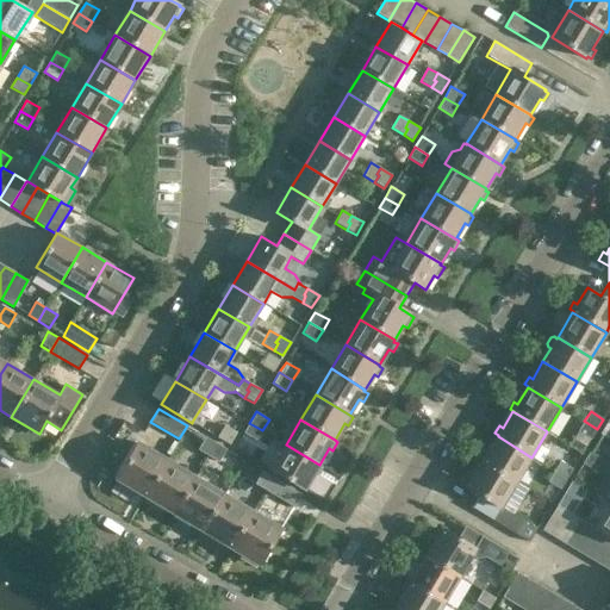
[(597,429),(584,421),(578,431),(591,440),(597,429)]
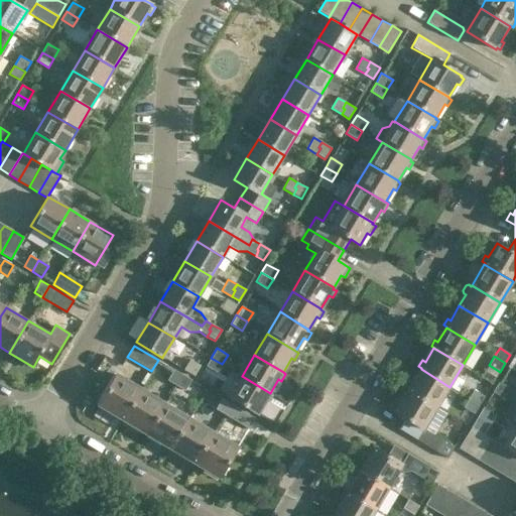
[(222,364),(211,358),(206,366),(217,373),(222,364)]
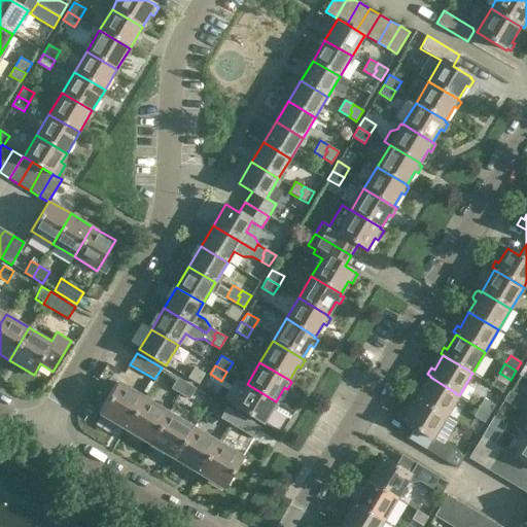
[(199,384),(205,374),(194,366),(187,378),(199,384)]
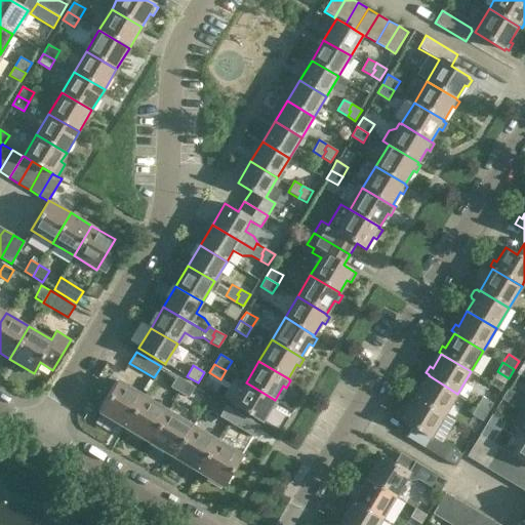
[(178,392),(186,380),(176,375),(170,388),(178,392)]
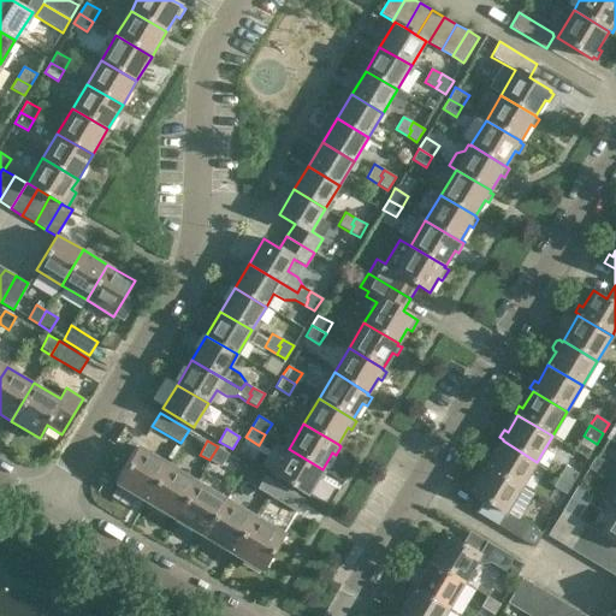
[(487,466),(522,486),(537,462),(503,440),(493,457),(490,455),(485,463),(489,465),(487,466)]
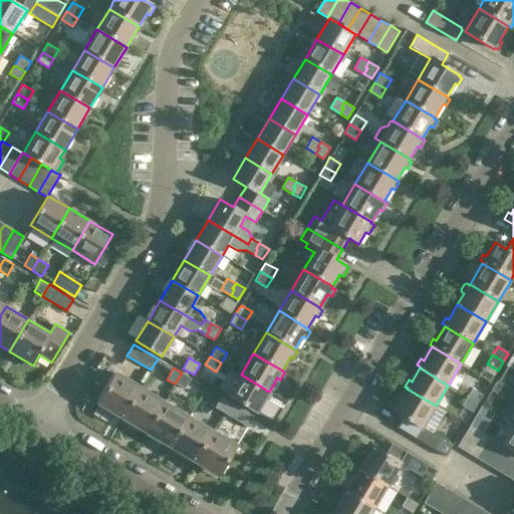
[(121,419),(141,388),(116,372),(97,405),(121,419)]
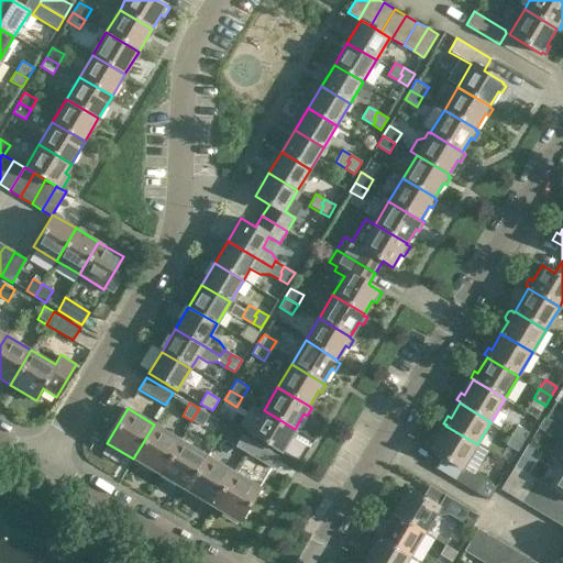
[(199,408),(191,420),(201,427),(209,415),(199,408)]
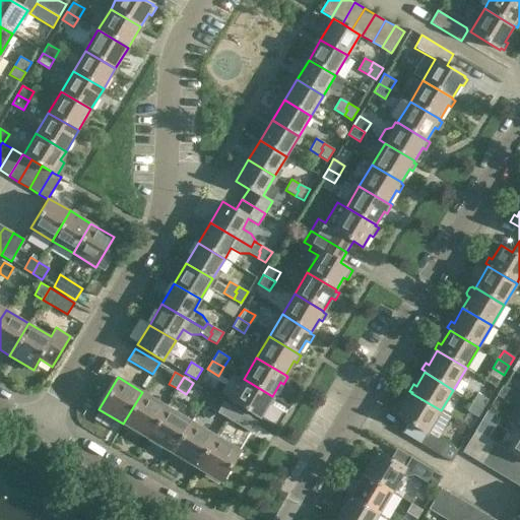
[(244,379),(231,400),(260,417),(268,403),(271,405),(275,398),(272,396),(244,379)]
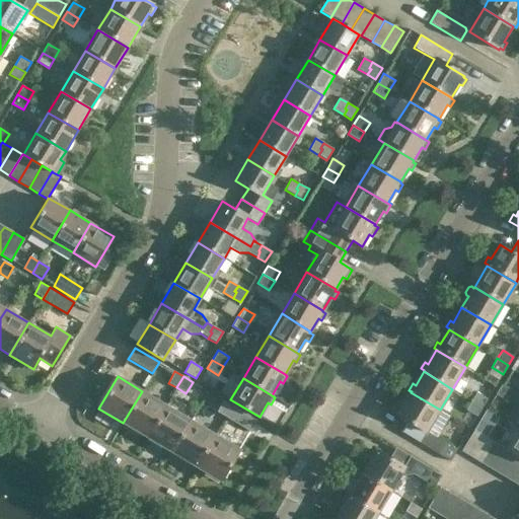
[(502,383),(497,392),(496,394),(505,400),(509,394),(507,393),(510,388),(502,383)]
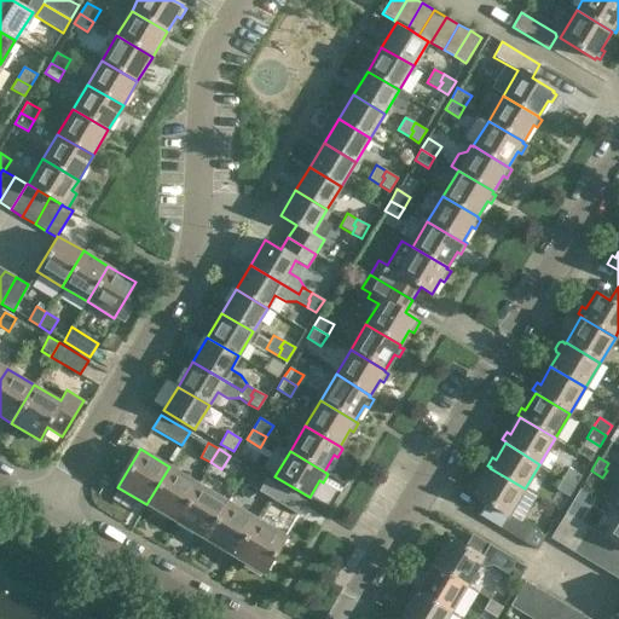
[(602,478),(612,484),(618,472),(618,469),(608,463),(605,469),(607,470),(602,478)]
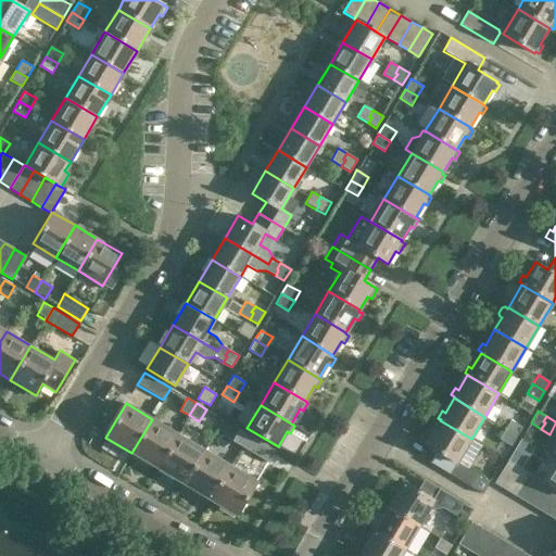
[(152,419),(131,453),(158,468),(177,434),(152,419)]
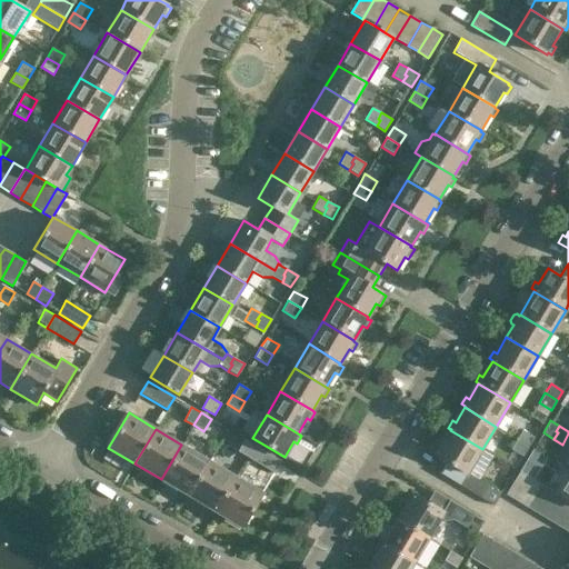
[(482,449),(450,430),(441,445),(438,443),(432,452),(466,472),(458,485),(493,506),(501,492),(468,473),(482,449)]
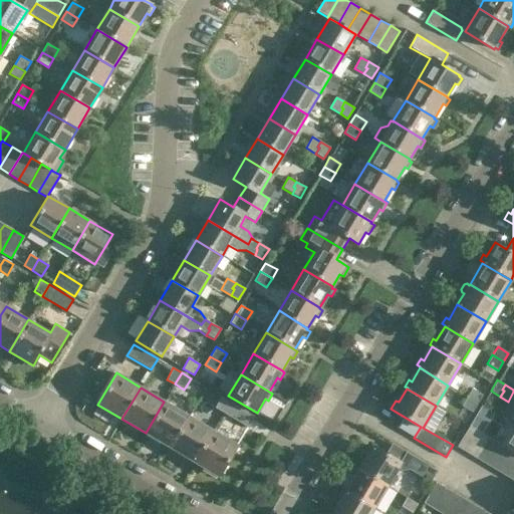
[(468,397),(478,403),(483,395),(472,389),(468,397)]
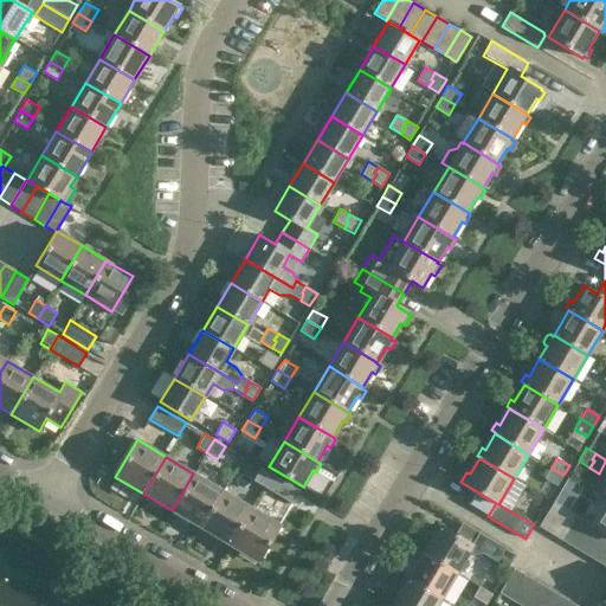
[(263,487),(271,474),(260,468),(253,481),(263,487)]
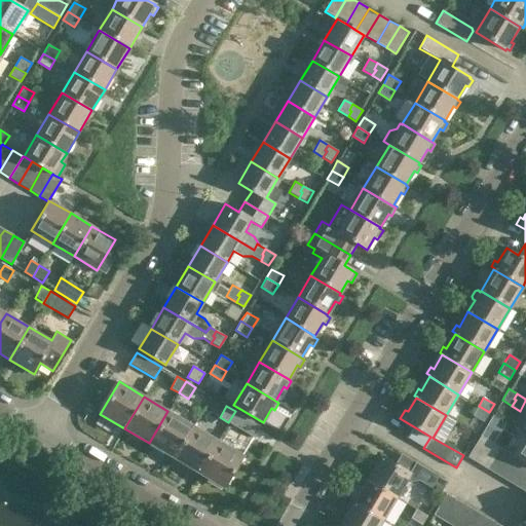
[(489,412),(479,406),(473,416),(484,422),(489,412)]
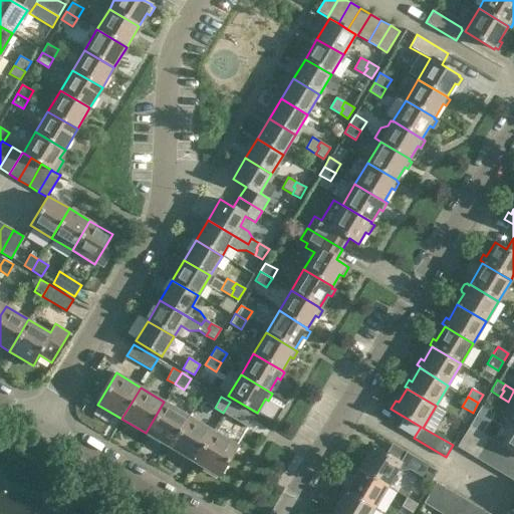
[(164,402),(146,433),(169,448),(188,416),(164,402)]
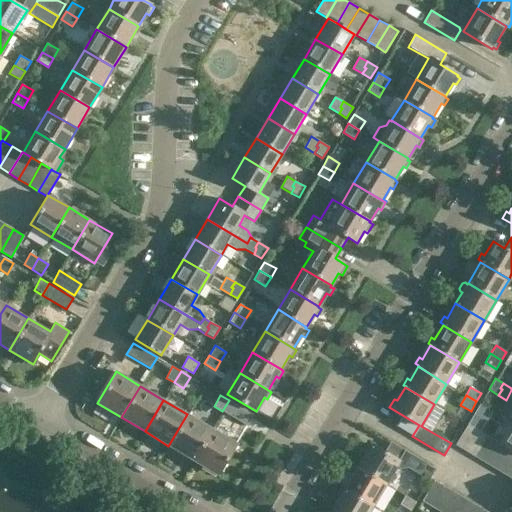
[(229,400),(222,411),(247,426),(253,415),(229,400)]
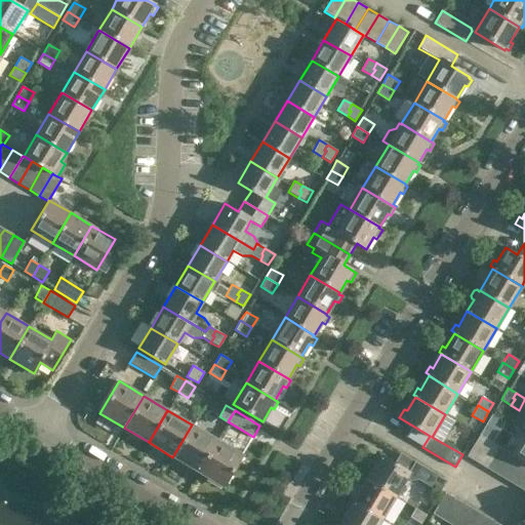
[(480,435),(490,441),(491,442),(497,431),(486,423),(480,435)]
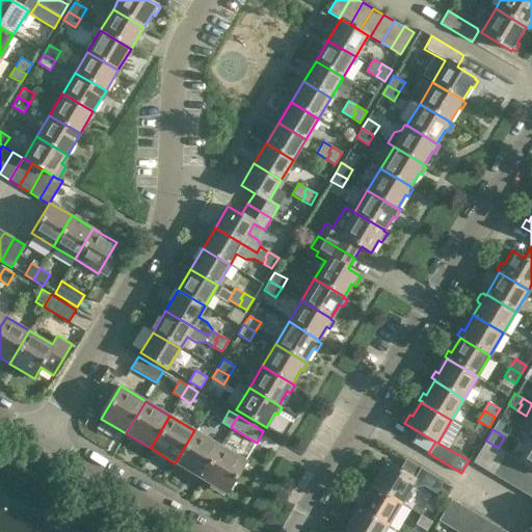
[(194,430),(175,463),(200,478),(219,445),(194,430)]
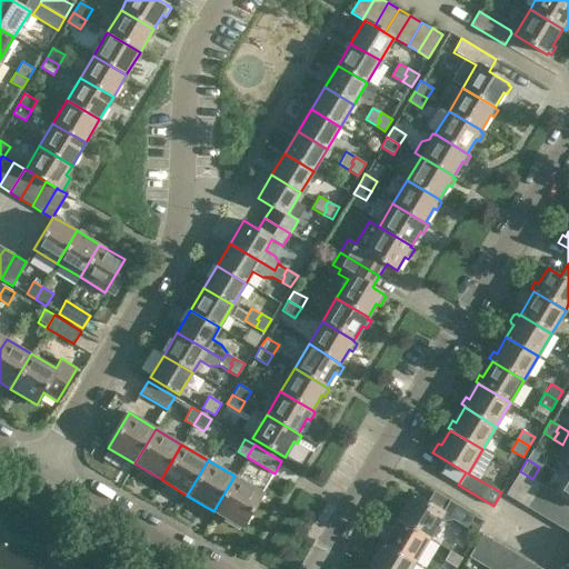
[(556,492),(563,498),(568,500),(568,469),(568,470),(556,492)]
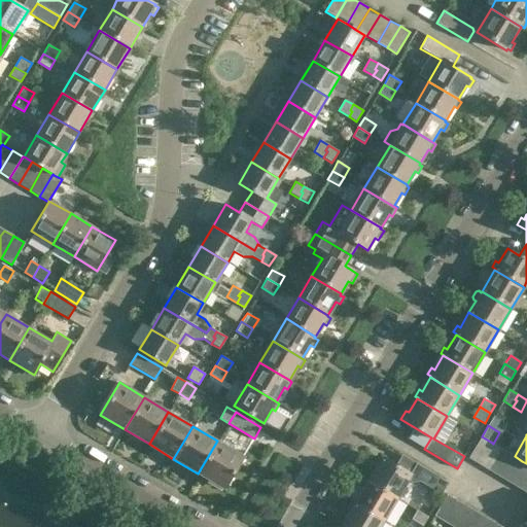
[(480,465),(492,443),(482,436),(468,458),(480,465)]
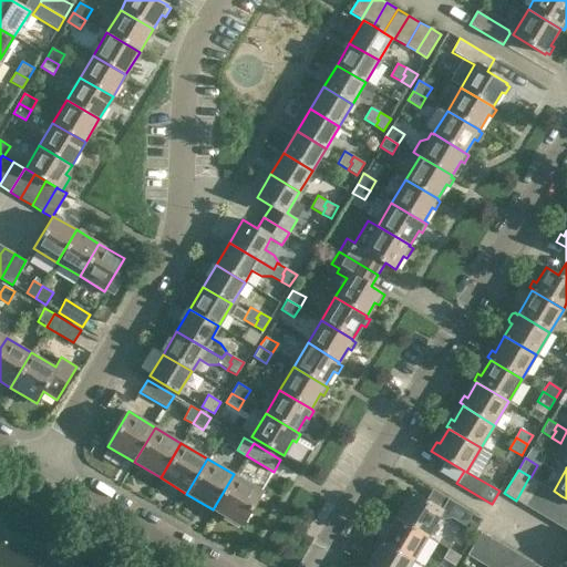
[(234,474),(213,509),(240,526),(261,491),(234,474)]
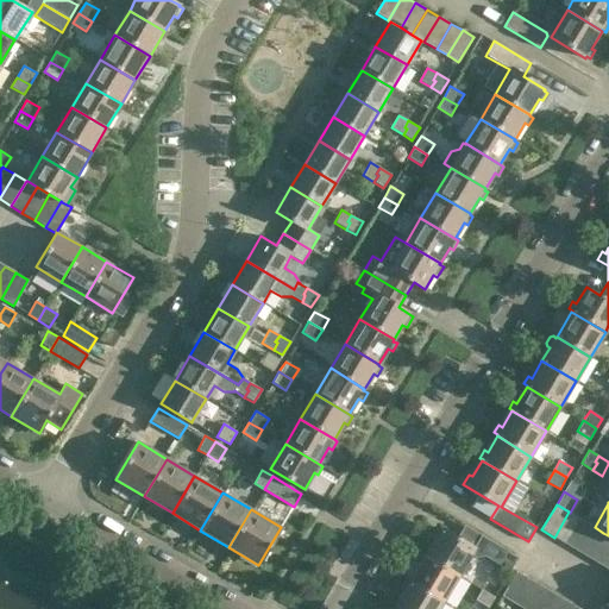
[(569,512),(554,538),(565,544),(581,519),(570,513),(569,512)]
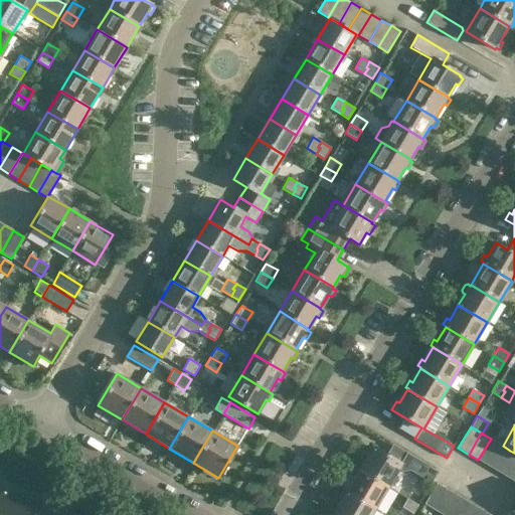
[(491,439),(478,460),(488,466),(500,445),(491,439)]
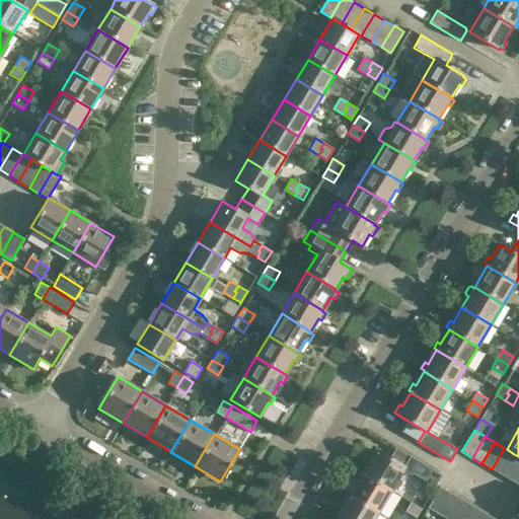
[(514,454),(507,449),(504,448),(492,469),(502,475),(514,454)]
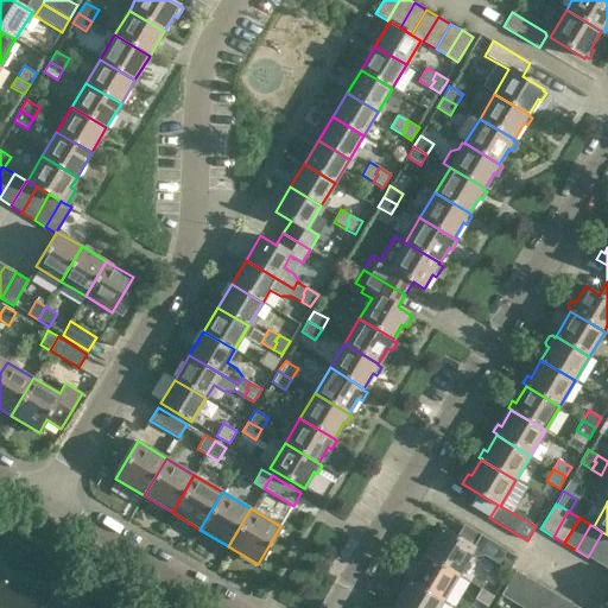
[(518,556),(467,526),(458,538),(439,527),(424,553),(458,574),(468,558),(483,555),(508,570),(518,556)]
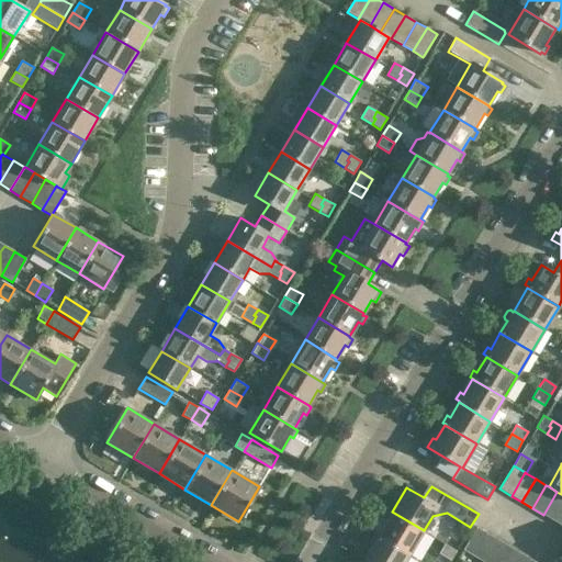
[(561,494),(557,492),(543,515),(553,521),(561,506),(561,494)]
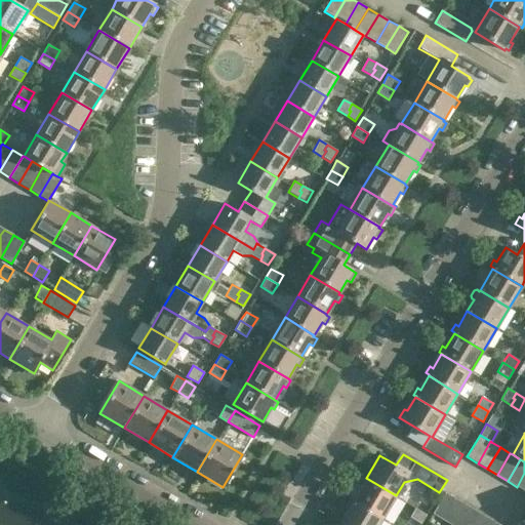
[(366,478),(353,501),(382,519),(396,495),(366,478)]
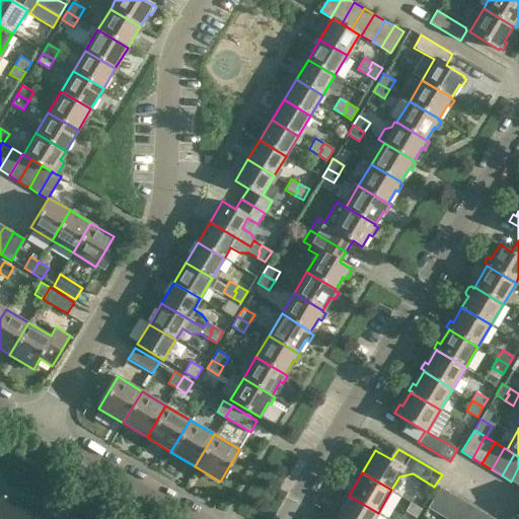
[(438,514),(450,493),(440,487),(427,508),(438,514)]
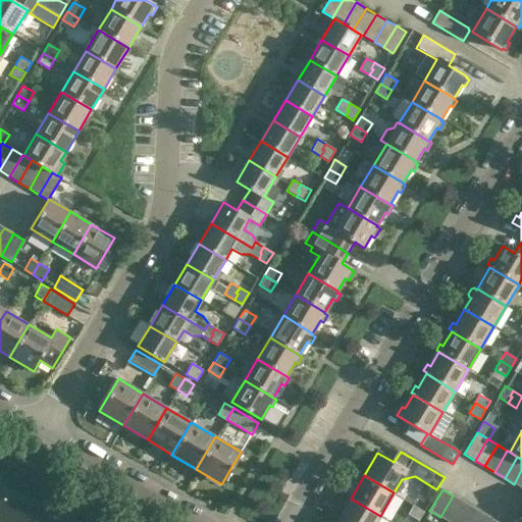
[(448,521),(451,521),(463,502),(453,496),(440,517),(448,521)]
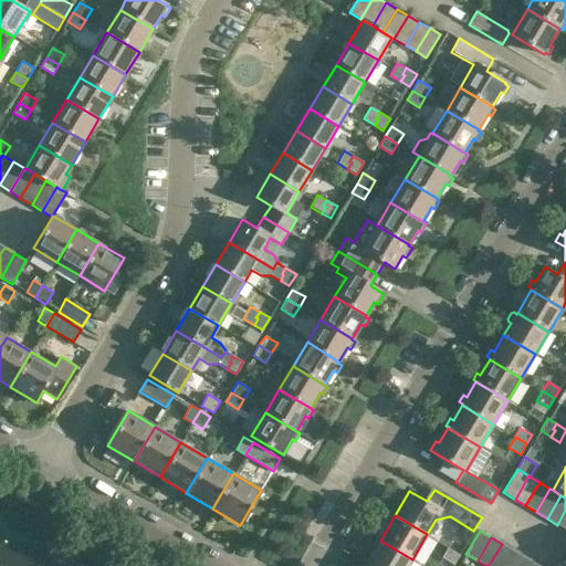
[(366,565),(368,565),(407,565),(412,559),(380,541),(366,565)]
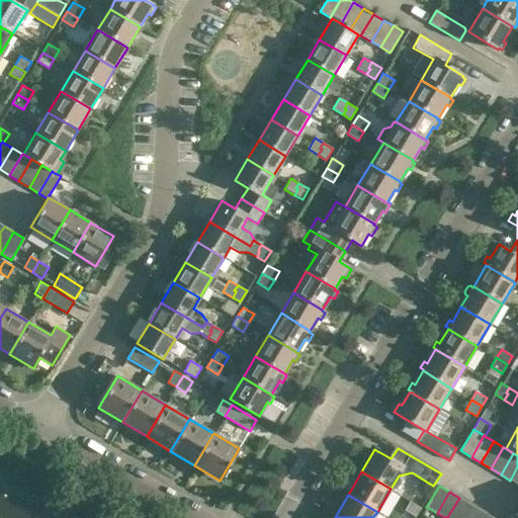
[(460,517),(469,503),(459,498),(447,517),(460,517)]
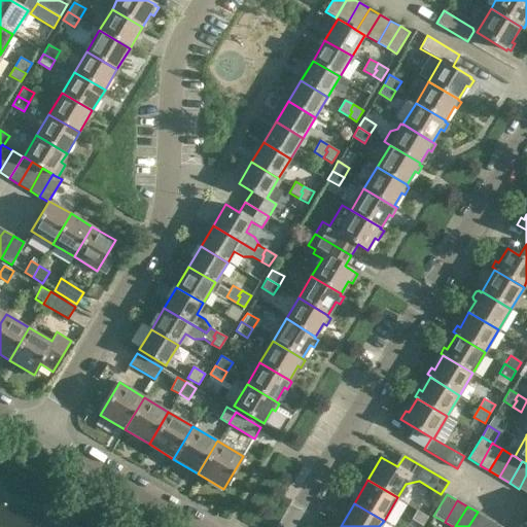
[(423,526),(428,516),(417,510),(412,520),(423,526)]
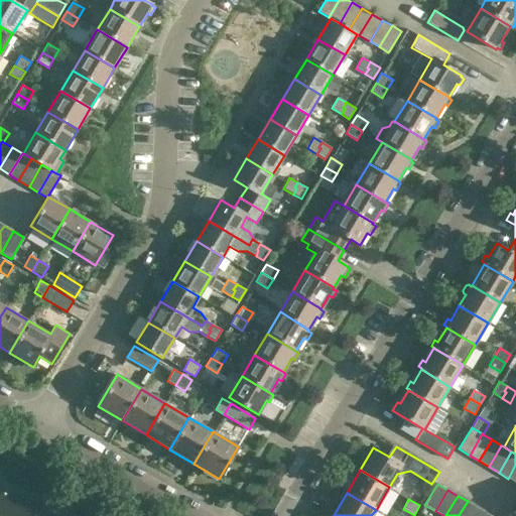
[(472,515),(478,508),(468,501),(459,515),(472,515)]
